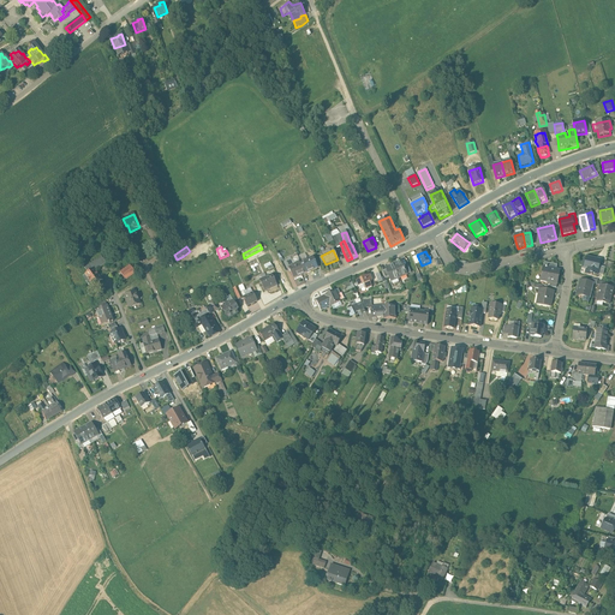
[(102,257),(85,269),(89,274),(83,279),(91,288),(102,281),(95,273),(107,264),(102,257)]
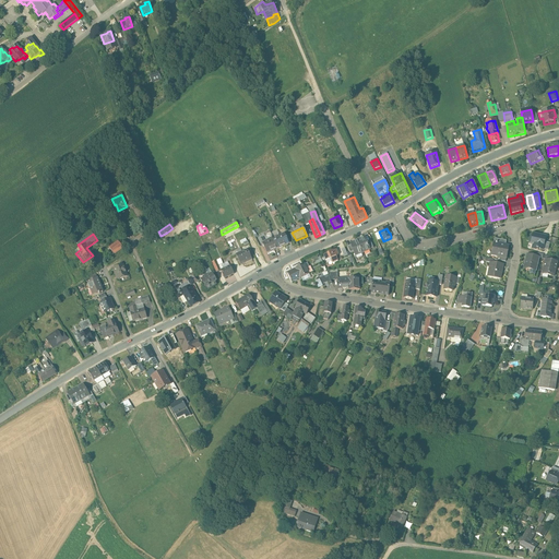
[(271,234),(264,237),(266,242),(262,244),(266,253),(278,249),(274,239),(271,234)]
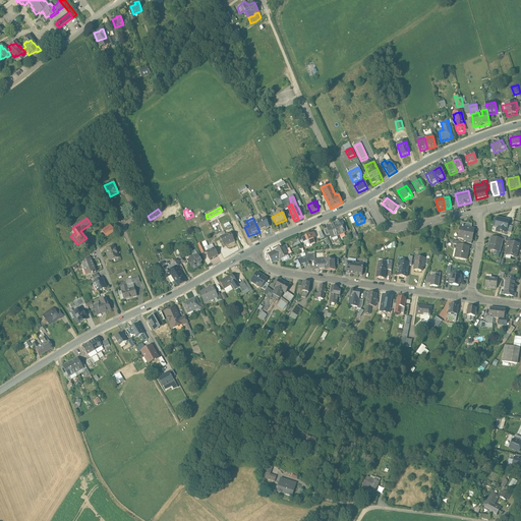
[(266,218),(255,223),(259,232),(270,227),(266,218)]
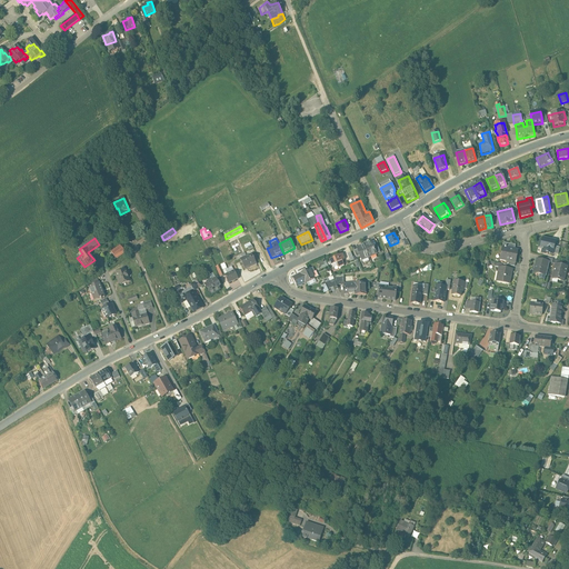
[(556,241),(542,239),(540,247),(543,248),(542,253),(548,255),(548,253),(552,255),(552,253),(555,247),(556,241)]
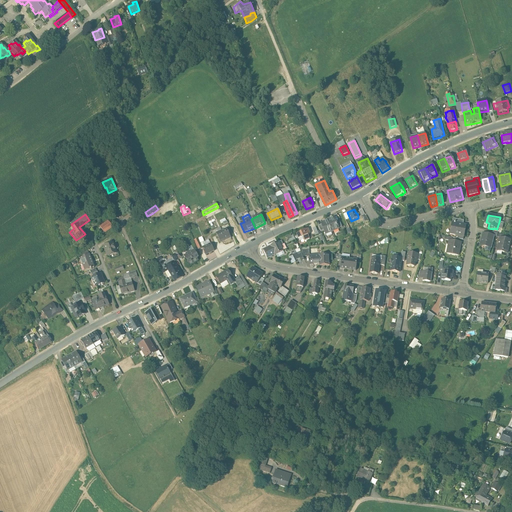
[(334,218),(328,221),(332,232),(339,229),(336,223),(334,218)]
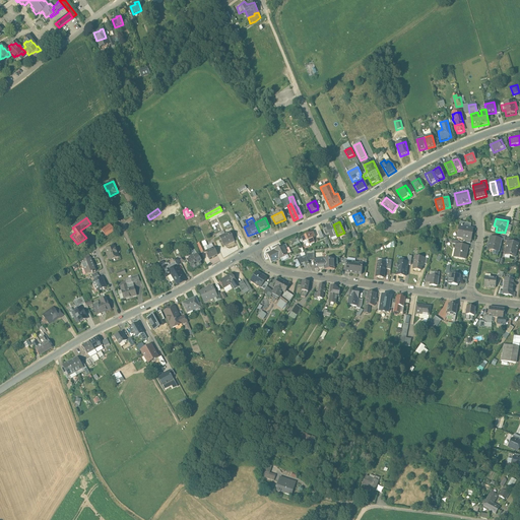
[(333,224),(326,228),(327,229),(329,234),(331,239),(332,241),(337,239),(336,238),(338,237),(337,236),(333,224)]
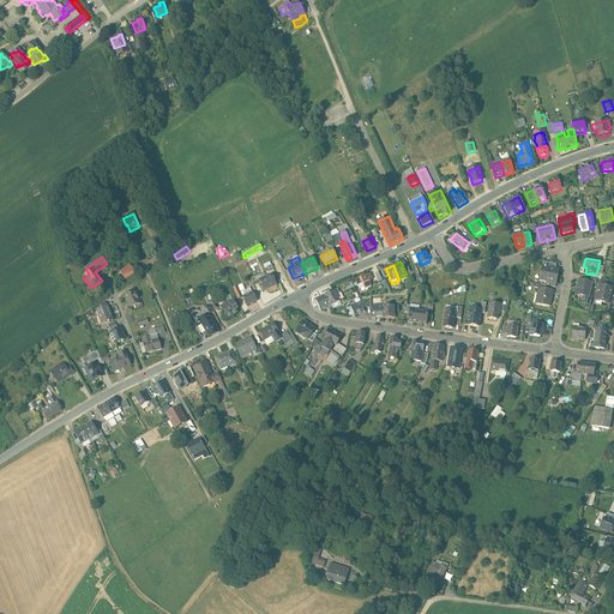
[(136,275),(130,266),(120,274),(126,281),(136,275)]
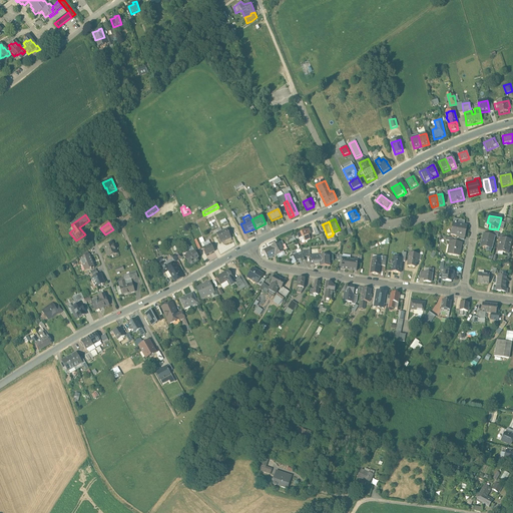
[(453,223),(453,222),(451,234),(465,237),(467,225),(459,224),(453,223)]
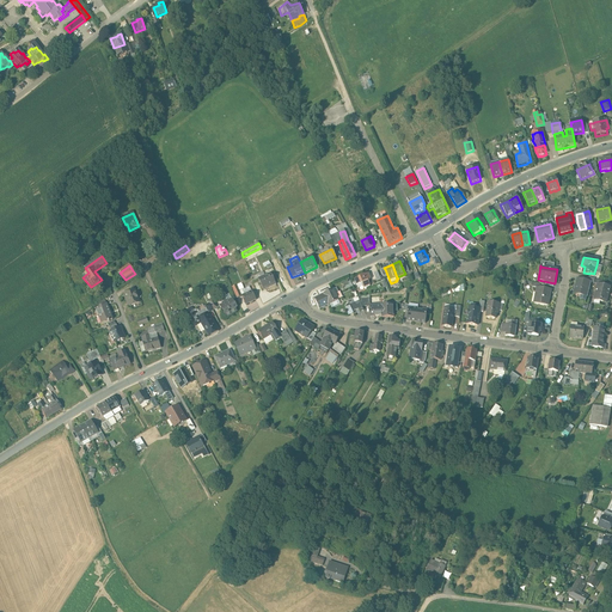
[(271,274),(265,277),(263,274),(258,276),(259,280),(258,280),(264,291),(269,288),(268,287),(275,283),(271,274)]
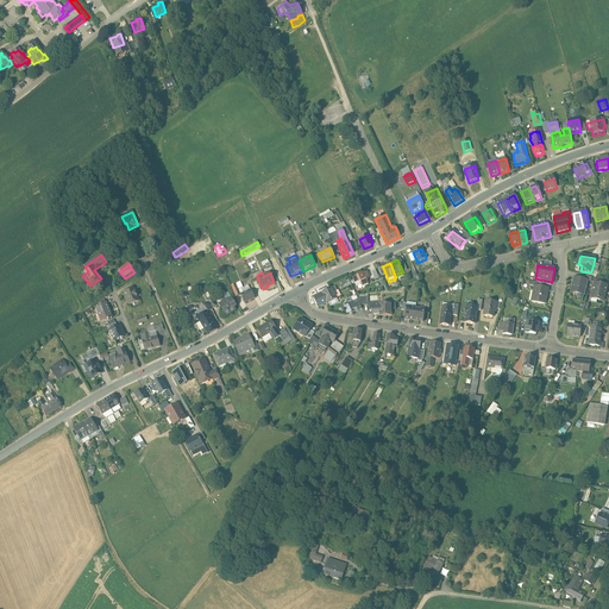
[(366,272),(358,276),(352,278),(355,284),(360,282),(363,287),(369,284),(366,280),(369,278),(366,272)]
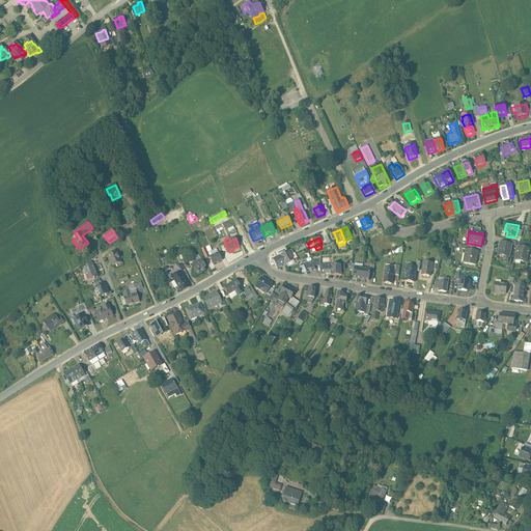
[(508,244),(501,242),(498,255),(509,258),(512,245),(508,244)]
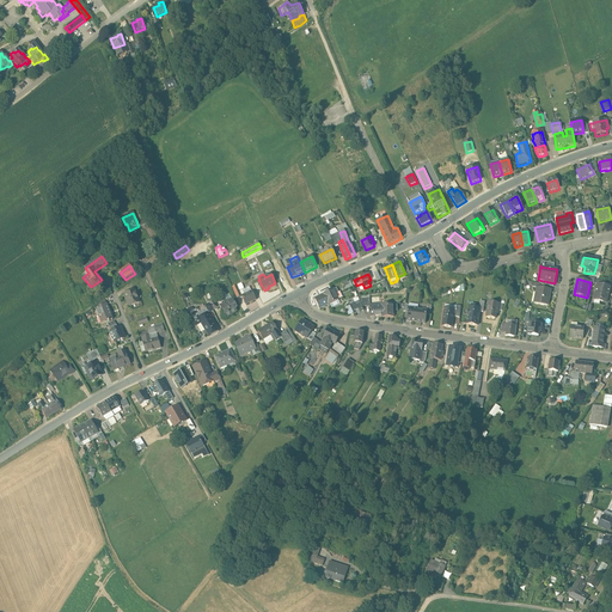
[(601,285),(598,283),(598,285),(594,299),(606,303),(611,287),(601,285)]
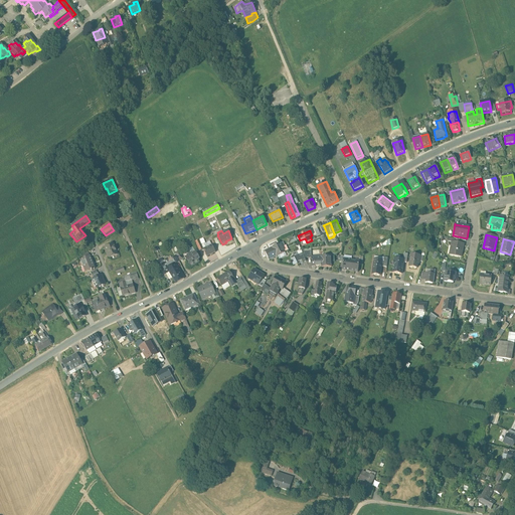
[(210,241),(205,243),(201,245),(200,245),(202,250),(203,249),(206,256),(215,252),(212,245),(210,241)]
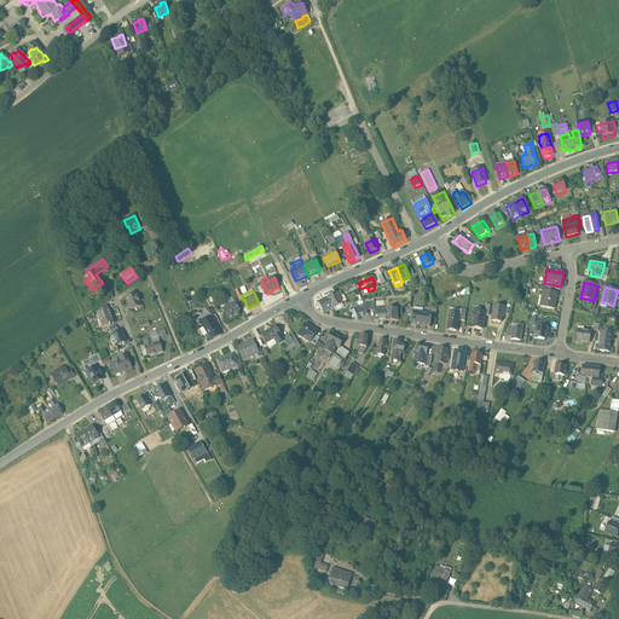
[(557,294),(545,291),(543,291),(539,306),(555,310),(557,294)]
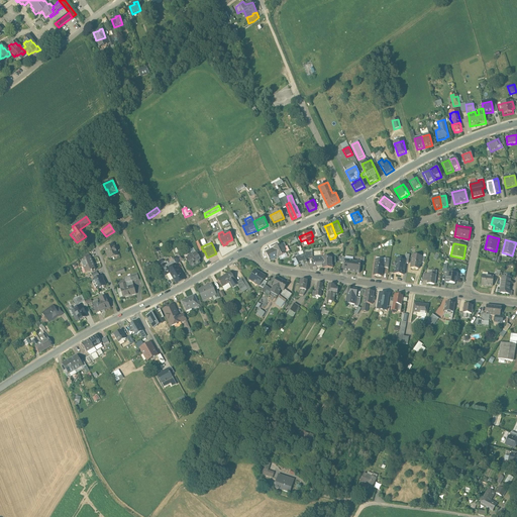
[(286,253),(282,244),(274,248),(278,257),(286,253)]
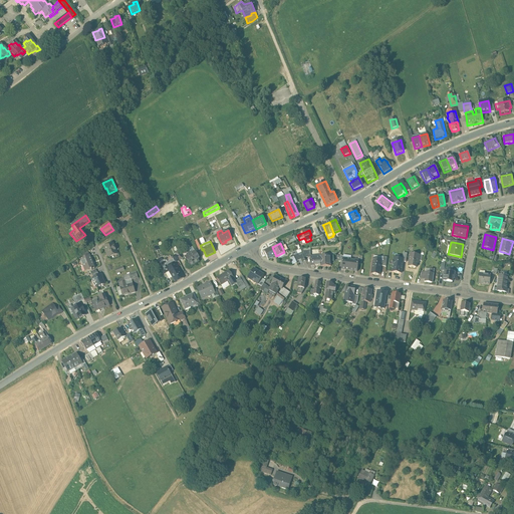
[(113,244),(105,247),(107,253),(106,254),(107,257),(109,257),(109,258),(117,255),(113,244)]
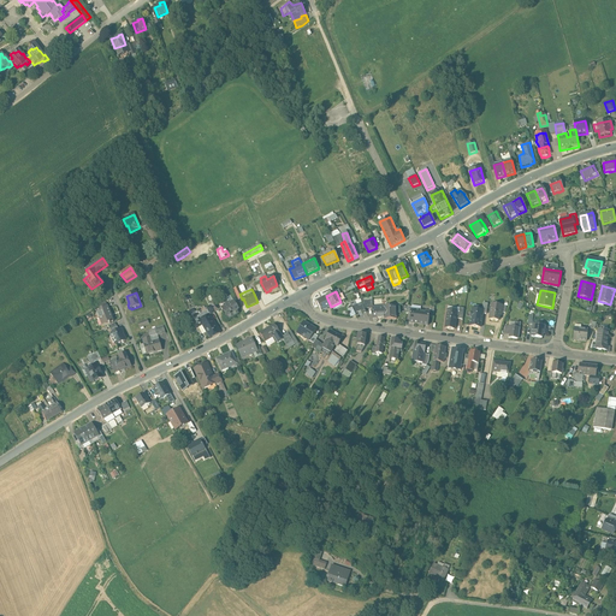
[(326,296),(317,301),(321,312),(331,307),(326,296)]
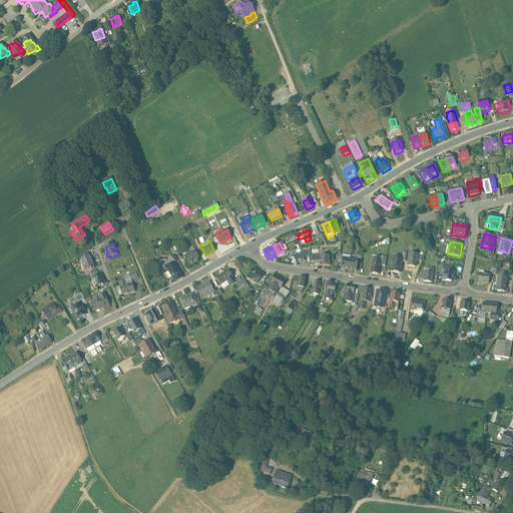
[(300,249),(292,252),(294,257),(290,259),(293,265),(297,263),(296,262),(301,259),(302,262),(305,261),(300,249)]
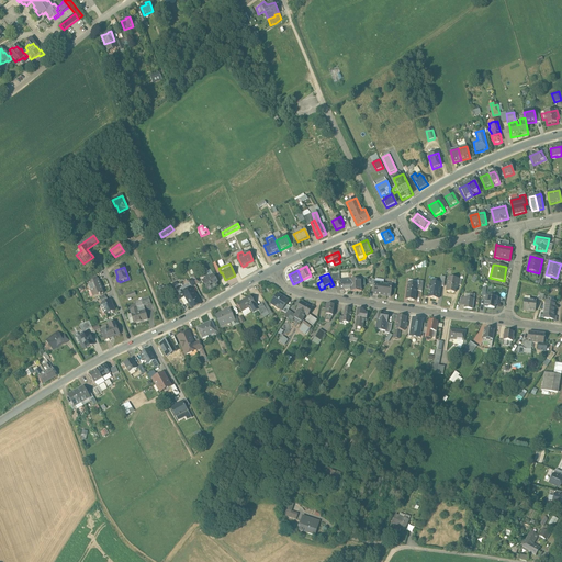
[(213,274),(202,281),(209,292),(217,287),(216,284),(218,283),(213,274)]
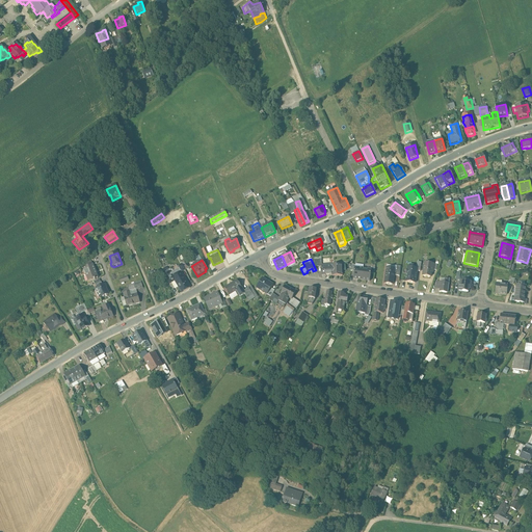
[(434,264),(425,263),(423,276),(430,277),(431,271),(433,272),(433,270),(434,264)]
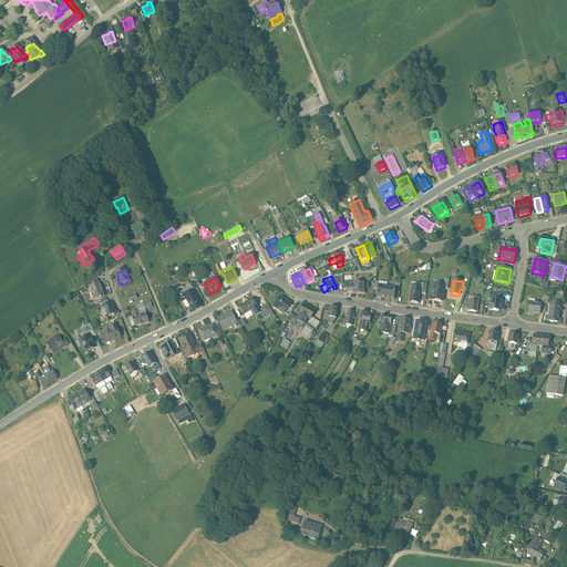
[(440,281),(437,290),(434,289),(432,300),(442,301),(444,291),(444,288),(445,282),(440,281)]
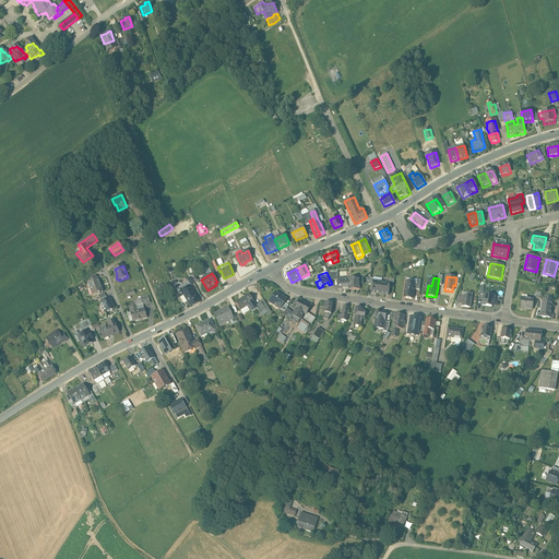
[(98,281),(88,284),(93,297),(98,295),(99,295),(100,295),(99,294),(103,293),(98,281)]
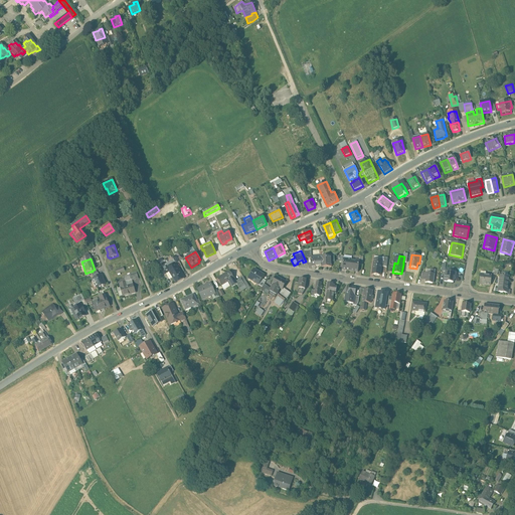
[(344,259),(343,263),(342,270),(350,271),(351,260),(344,259)]
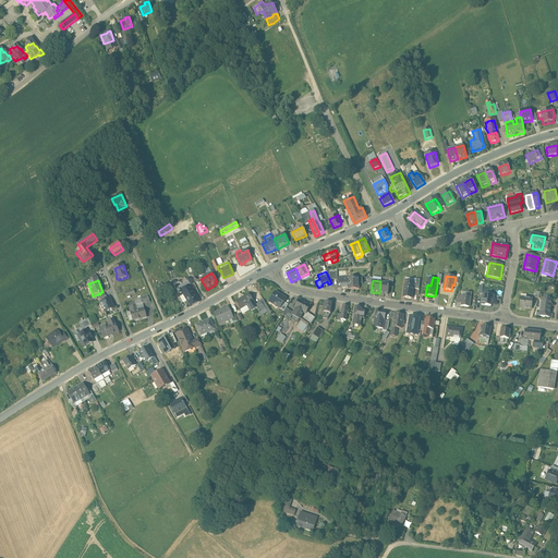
[(389,282),(380,281),(379,293),(388,294),(389,287),(389,283),(389,282)]
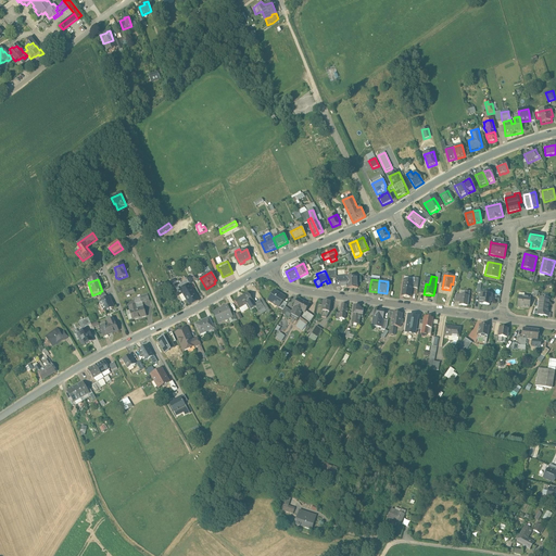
[(413,281),(404,280),(402,295),(411,297),(412,288),(413,281)]
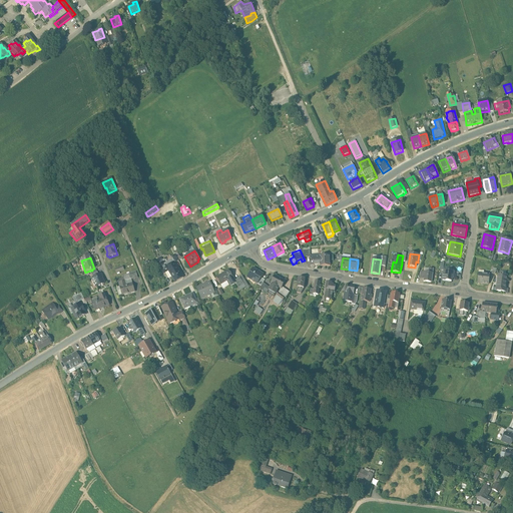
[(183,278),(174,263),(166,267),(165,266),(162,268),(165,273),(168,272),(175,283),(183,278)]
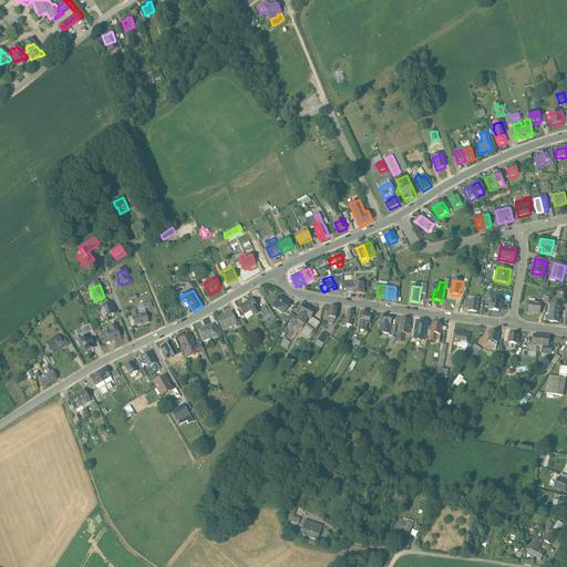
[(502,300),(495,299),(495,297),(491,296),(490,310),(498,311),(500,308),(501,308),(502,300)]
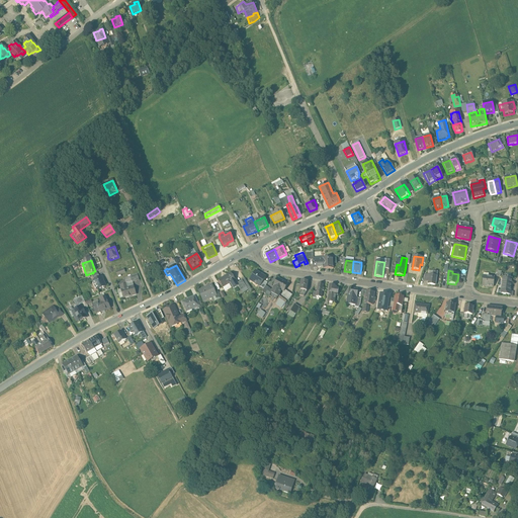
[(266,277),(256,271),(250,280),(259,286),(260,285),(261,285),(264,281),(266,277)]
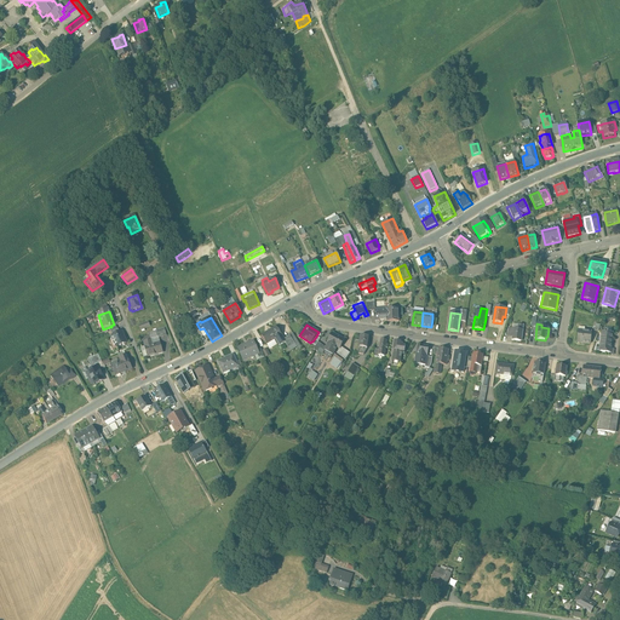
[(523,326),(518,325),(517,329),(514,329),(512,337),(511,339),(522,342),(523,326)]
